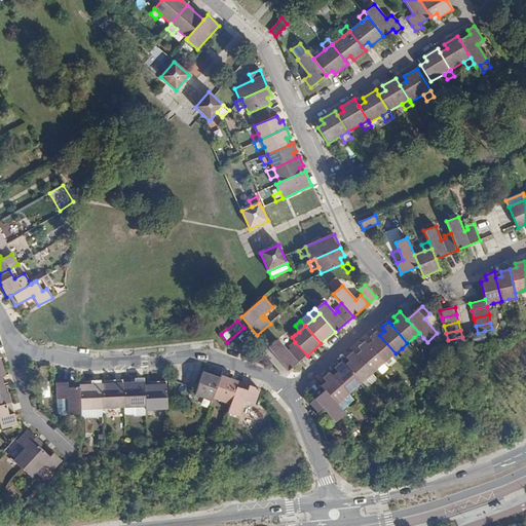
[(478,333),(470,335),(474,348),(489,344),(485,331),(478,333)]
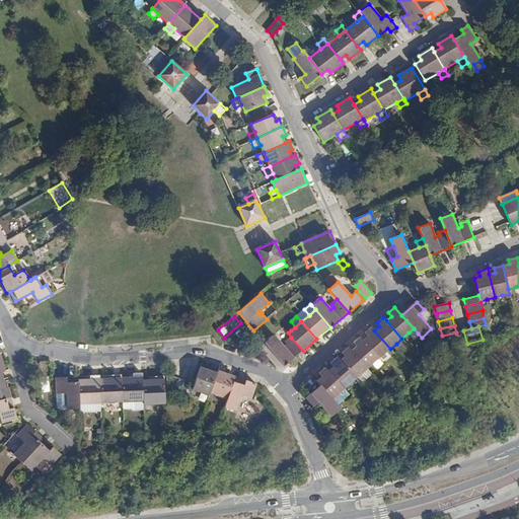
[(368,336),(363,341),(379,359),(385,353),(390,349),(374,330),(372,327),(365,332),(368,336)]
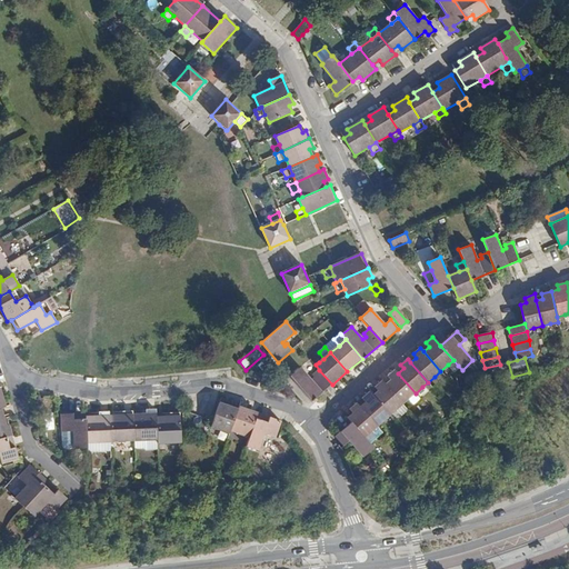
[(452,370),(458,366),(453,360),(448,365),(452,370)]
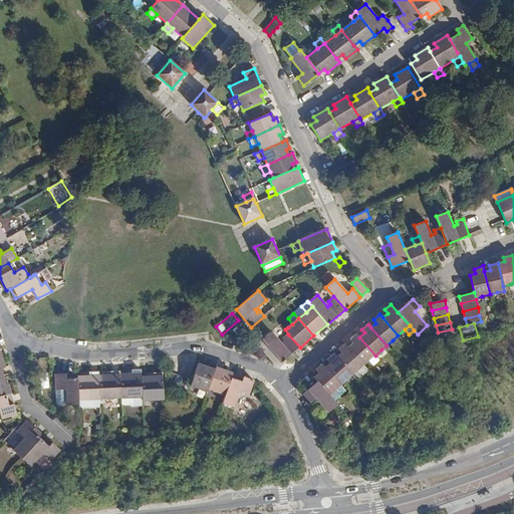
[(272,331),(262,340),(282,362),(284,361),(300,347),(288,334),(282,339),(284,341),(282,343),(272,331)]
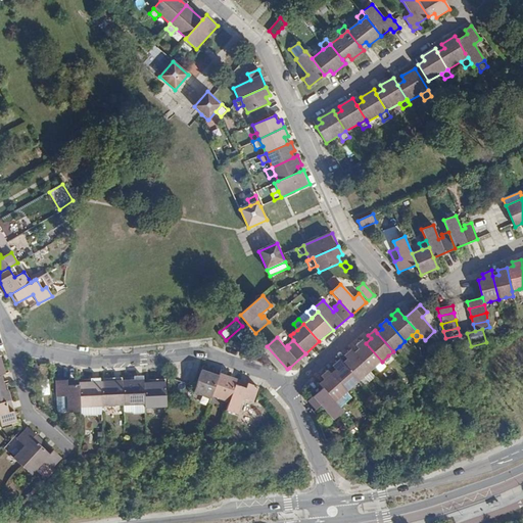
[(360,349),(354,353),(370,372),(376,367),(382,362),(366,343),(363,340),(355,346),(360,349)]
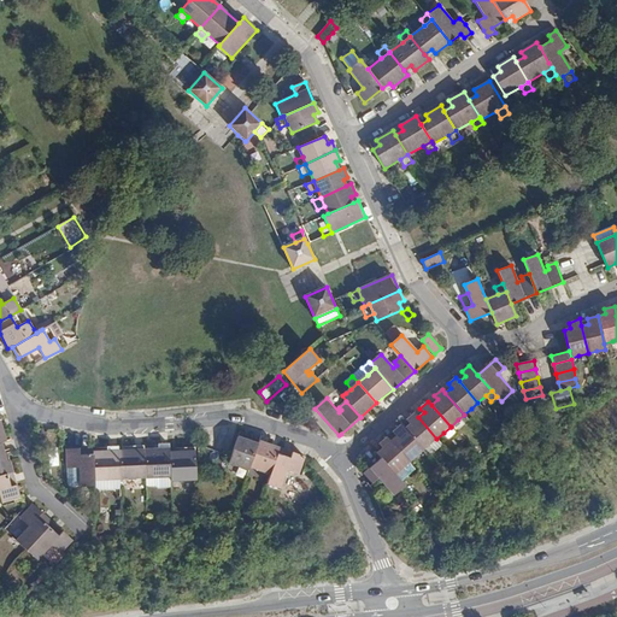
[(476,413),(483,409),(477,403),(471,409),(476,413)]
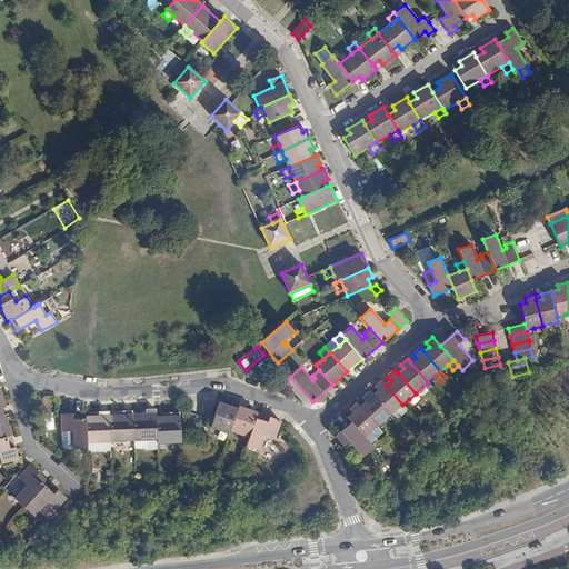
[(378,391),(372,396),(390,416),(397,409),(402,405),(386,385),(382,381),(375,388),(378,391)]
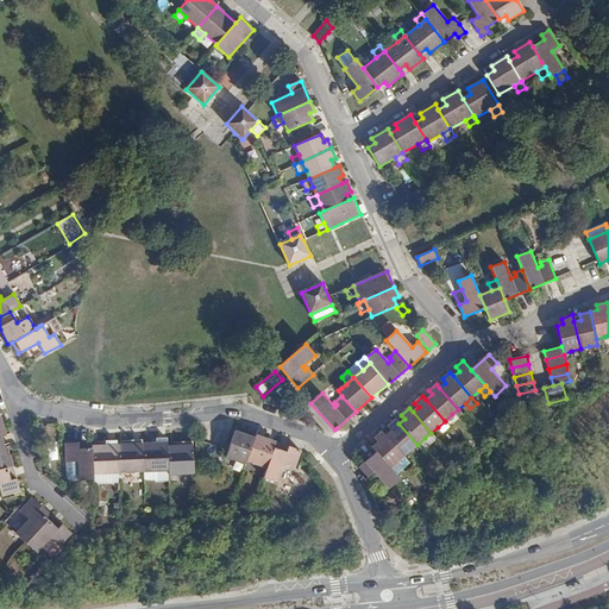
[(464,415),(458,409),(452,414),(457,420),(464,415)]
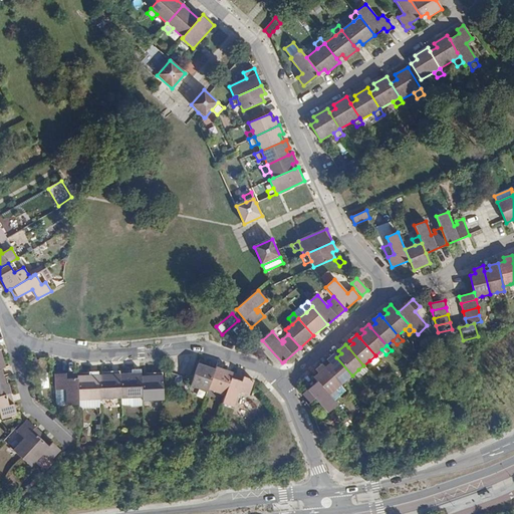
[(0,350),(0,368),(1,368),(10,365),(9,363),(5,364),(0,350)]
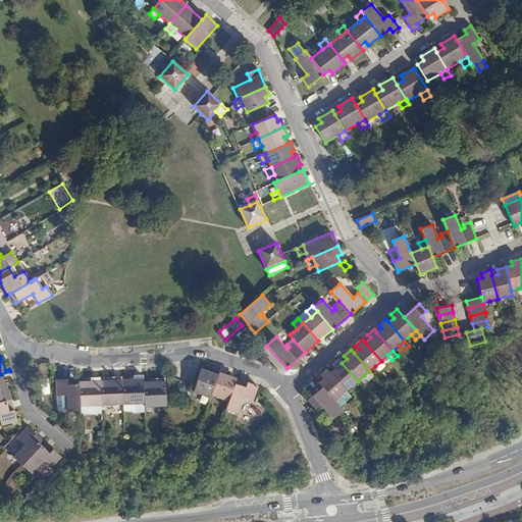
[(335,368),(330,373),(347,392),(352,385),(358,381),(342,363),(338,360),(332,365),(335,368)]
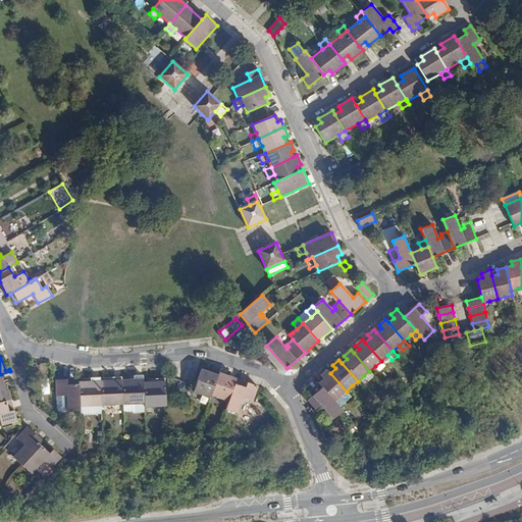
[(385,365),(381,361),(375,366),(379,370),(385,365)]
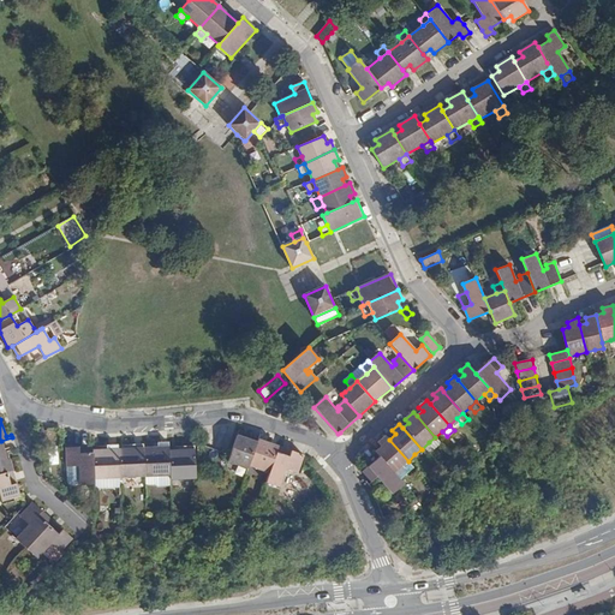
[(249,466),(257,442),(242,436),(243,431),(239,430),(231,454),(228,463),(240,466),(248,470),(249,466)]
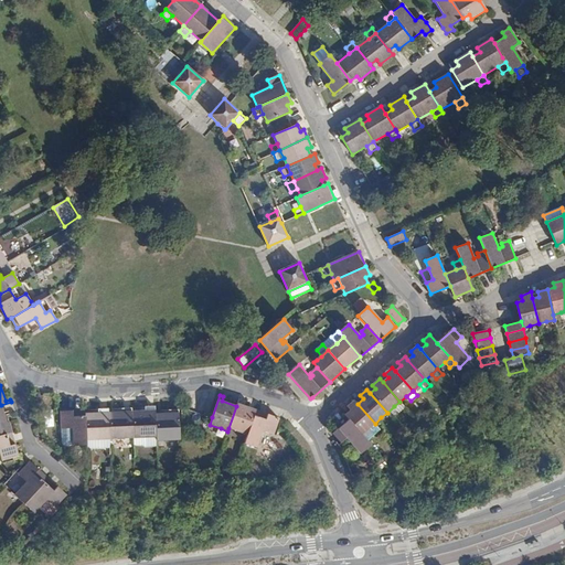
[(247,435),(256,409),(241,405),(243,400),(240,398),(236,406),(228,428),(247,435)]
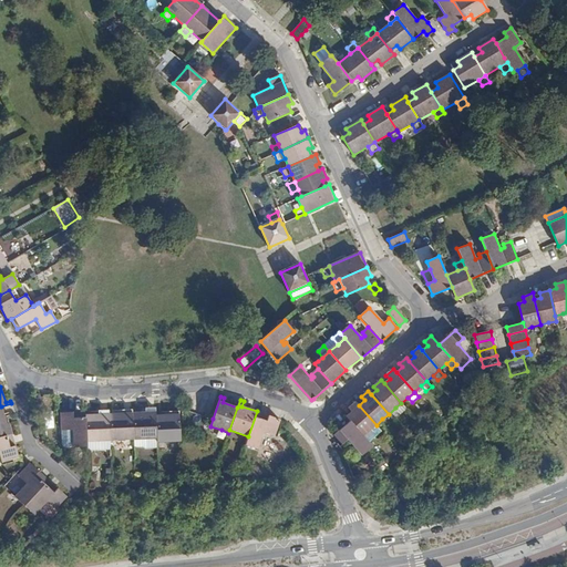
[(351,412),(346,416),(351,422),(363,436),(370,430),(377,425),(359,405),(356,402),(349,408),(351,412)]
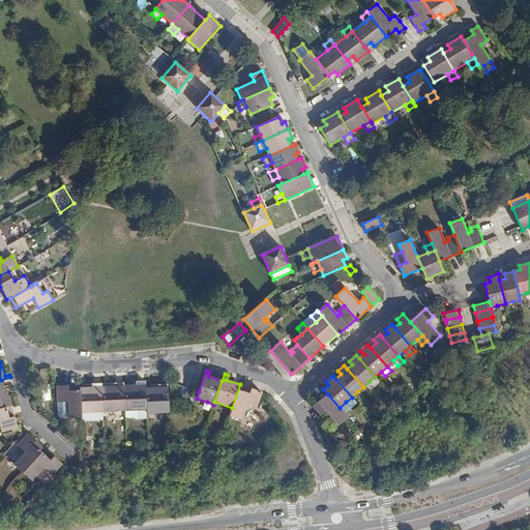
[(380,382),(375,377),(370,381),(374,387),(380,382)]
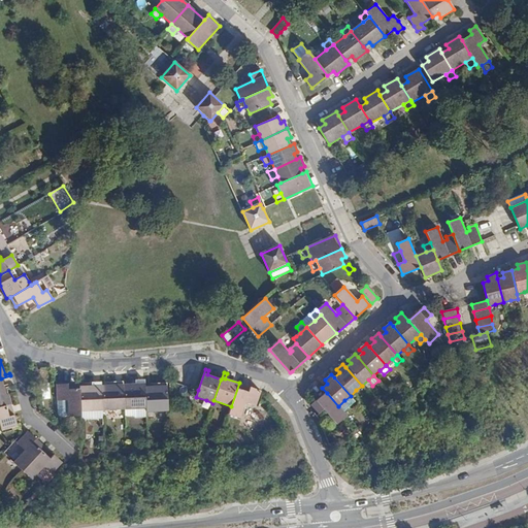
[(0,378),(0,406),(11,404),(6,388),(9,387),(9,384),(3,385),(1,378),(0,378)]
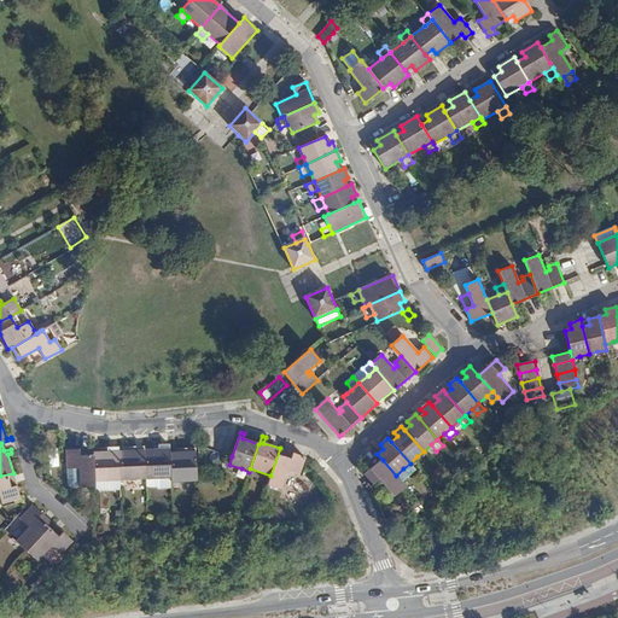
[(93,448),(66,449),(68,468),(80,468),(81,488),(95,488),(95,482),(94,452),(93,448)]
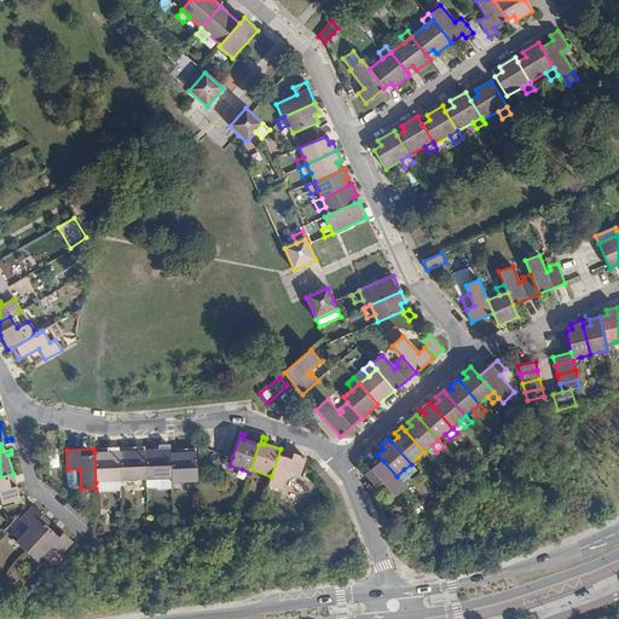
[(299,476),(306,458),(281,449),(271,476),(268,485),(267,486),(281,491),(288,474),(299,476)]
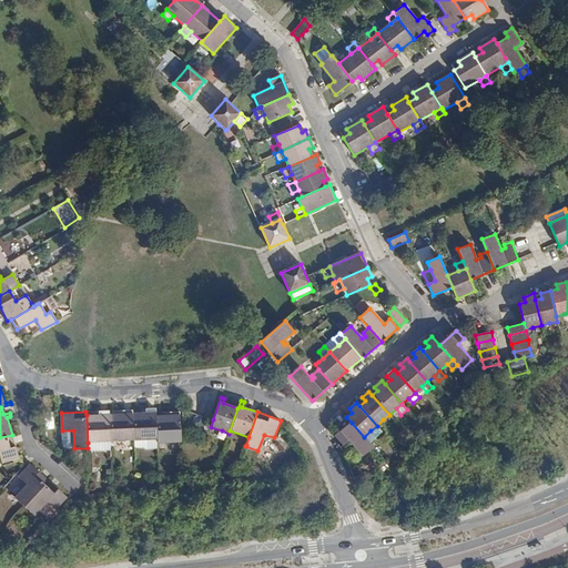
[(133,440),(142,440),(158,440),(156,415),(156,413),(132,414),(133,440)]
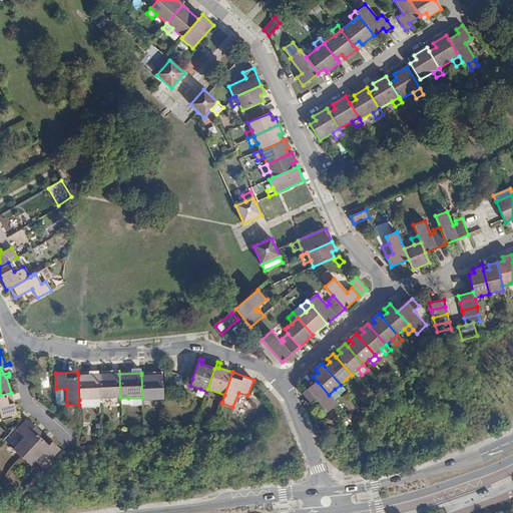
[(107,399),(120,398),(119,374),(98,375),(100,399),(107,399)]
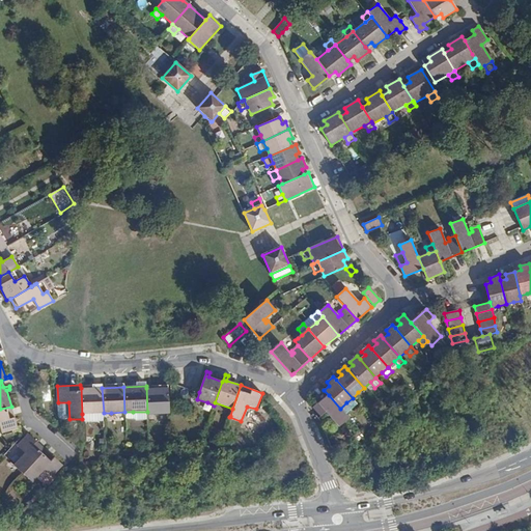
[(82,414),(104,413),(102,388),(81,388),(82,414)]
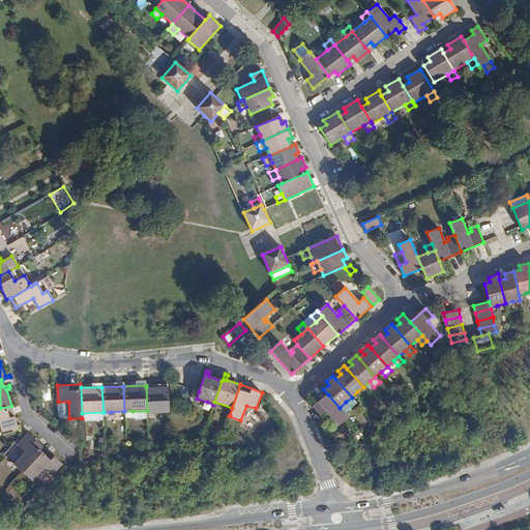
[(155,413),(169,413),(168,387),(146,387),(147,411),(147,414),(155,413)]
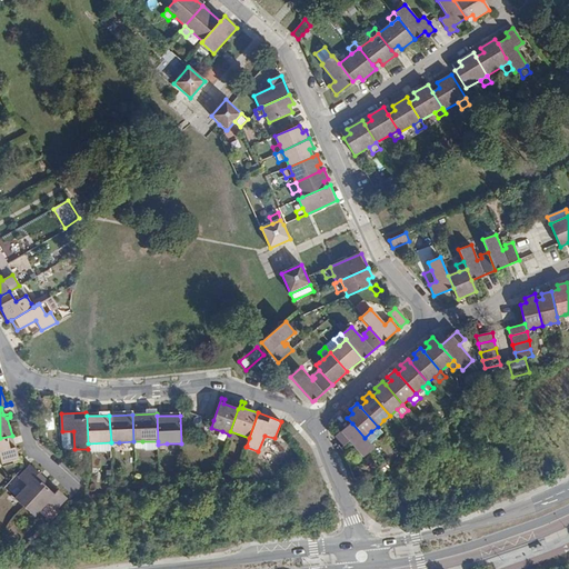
[(395,421),(390,416),(383,420),(389,426),(395,421)]
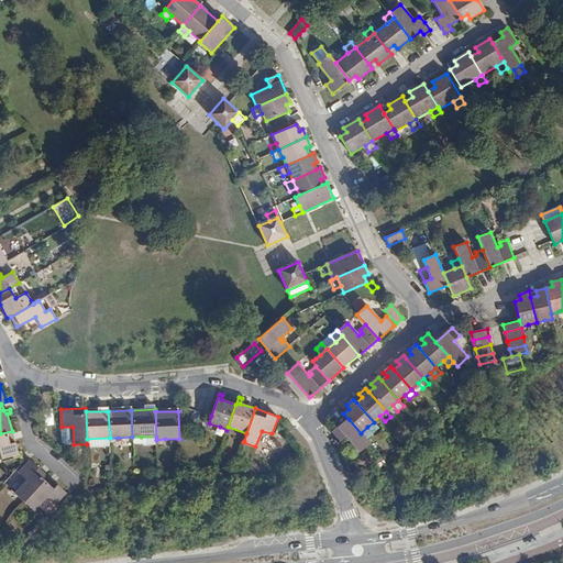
[(360,452),(370,443),(361,433),(349,419),(332,432),(340,441),(346,437),(360,452)]
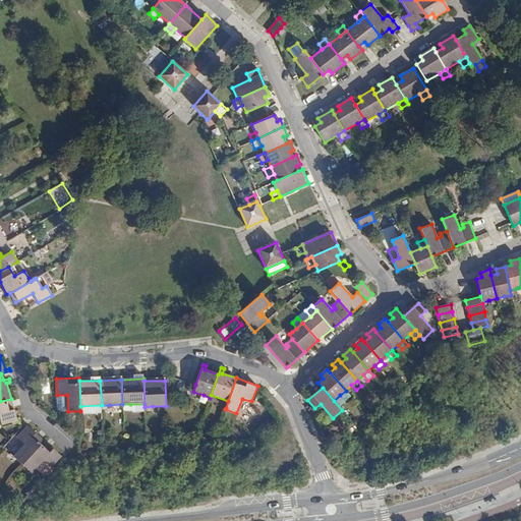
[(350,396),(346,391),(340,395),(345,401),(350,396)]
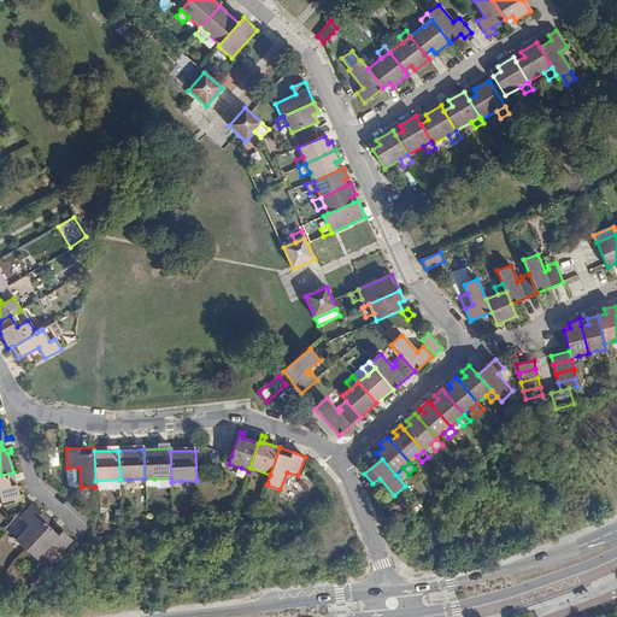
[(80,468),(68,468),(68,487),(81,487),(80,468)]
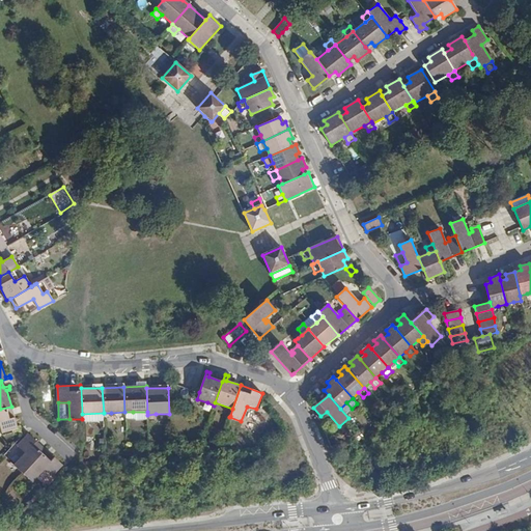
[(213,409),(214,406),(207,402),(204,410),(212,412),(213,409)]
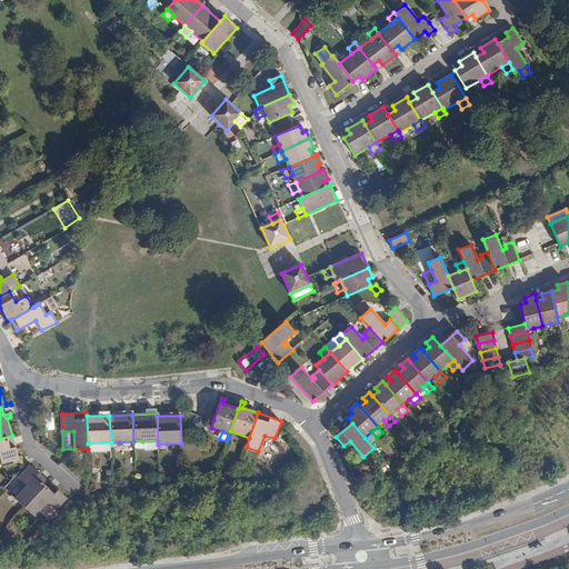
[(228,438),(247,446),(249,438),(230,431),(229,435),(228,438)]
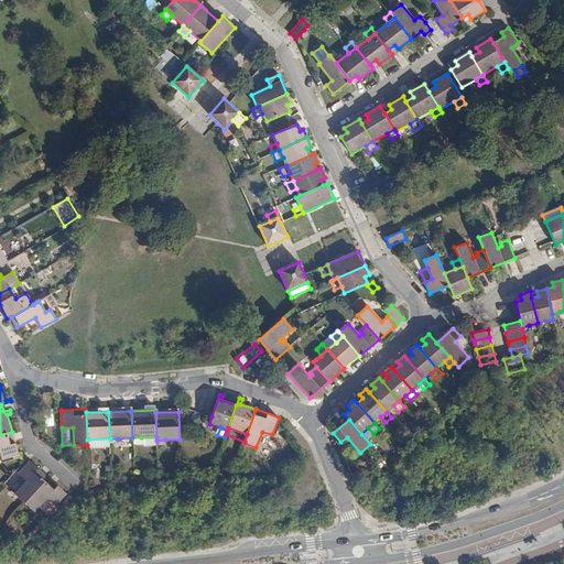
[(0,452),(2,459),(19,455),(12,432),(0,434),(0,452)]
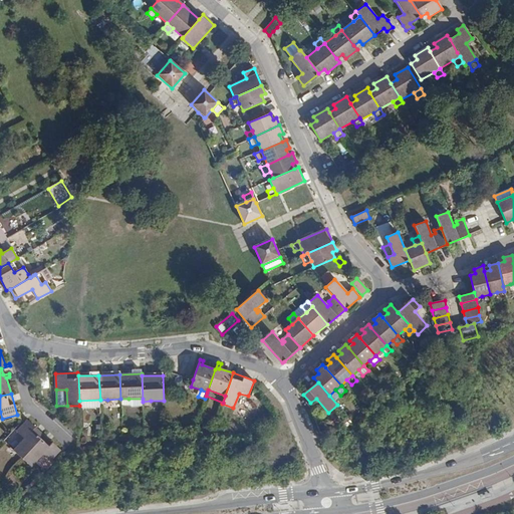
[(14,450),(22,459),(44,435),(27,420),(16,432),(24,439),(14,450)]
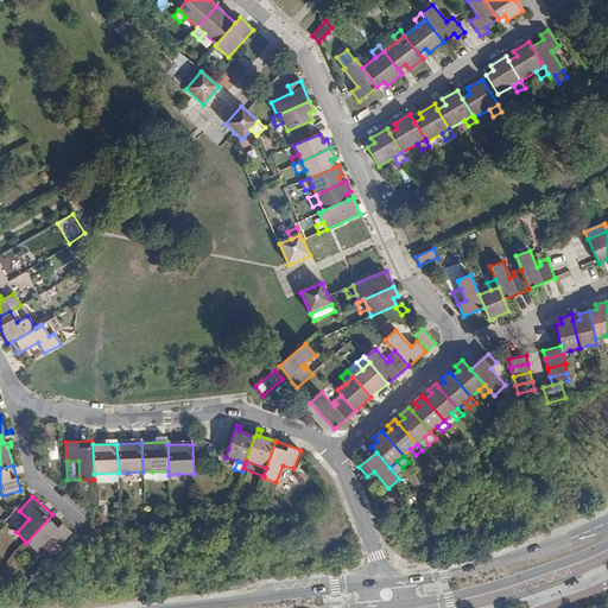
[(52,514),(26,543),(37,552),(50,538),(58,546),(73,532),(52,514)]
